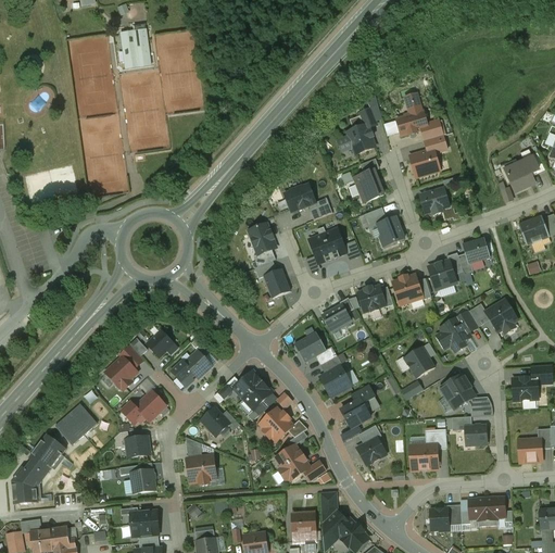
[(143,28),(133,29),(134,38),(123,39),(126,62),(148,59),(143,28)]
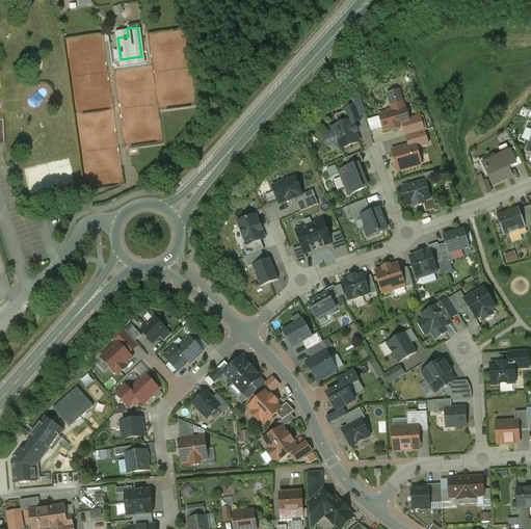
[(408,122),(404,106),(403,106),(401,100),(390,103),(392,107),(386,109),(387,110),(379,113),(383,129),(390,127),(391,128),(398,126),(398,125),(408,122)]
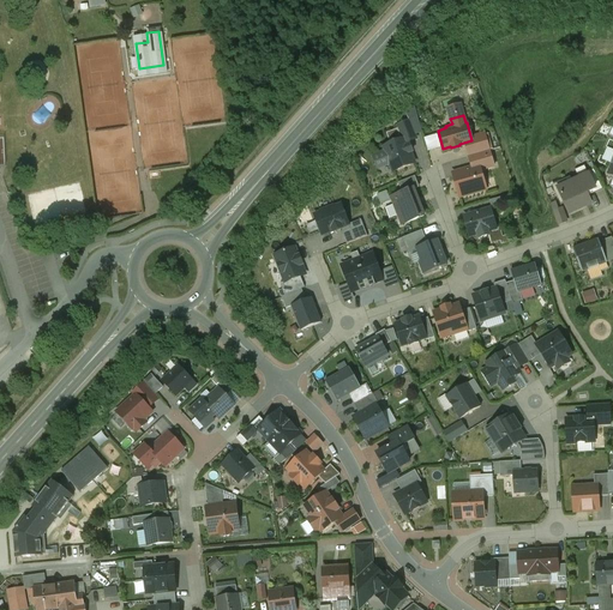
[(403,139),(383,148),(392,171),(413,164),(403,139)]
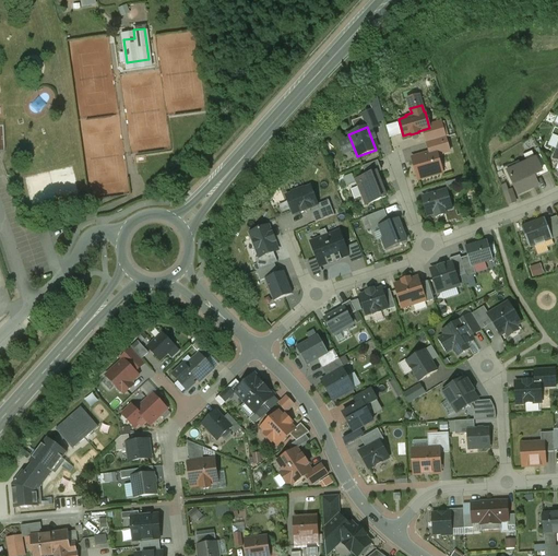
[(426,141),(429,151),(436,149),(437,153),(449,150),(444,135),(426,141)]
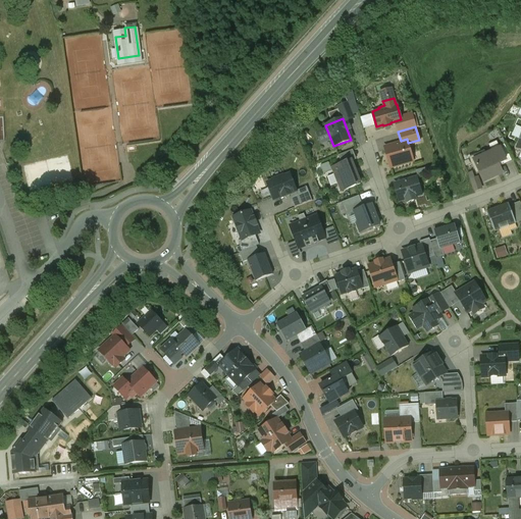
[(401,141),(383,146),(389,165),(413,159),(408,143),(407,139),(401,141)]
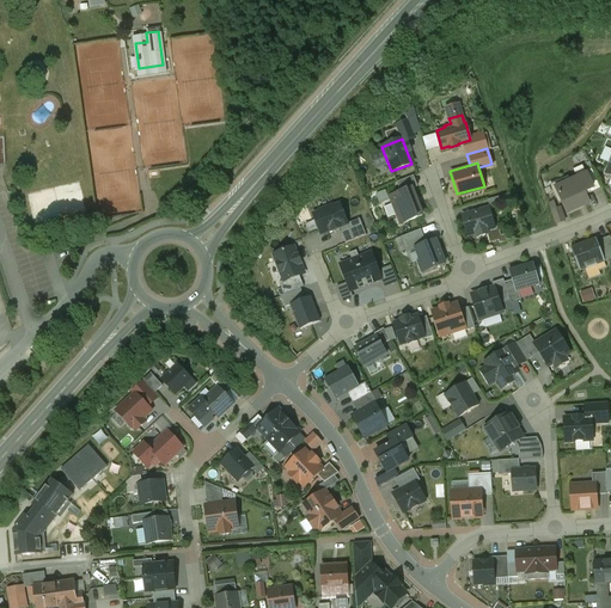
[(572,167),(576,176),(586,172),(592,186),(584,190),(585,194),(600,186),(591,166),(585,170),(581,163),(572,167)]
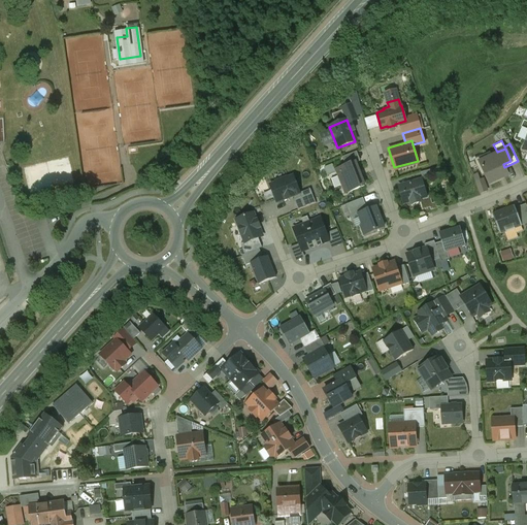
[(497,152),(479,160),(488,182),(507,172),(504,167),(503,164),(511,161),(505,149),(497,152)]
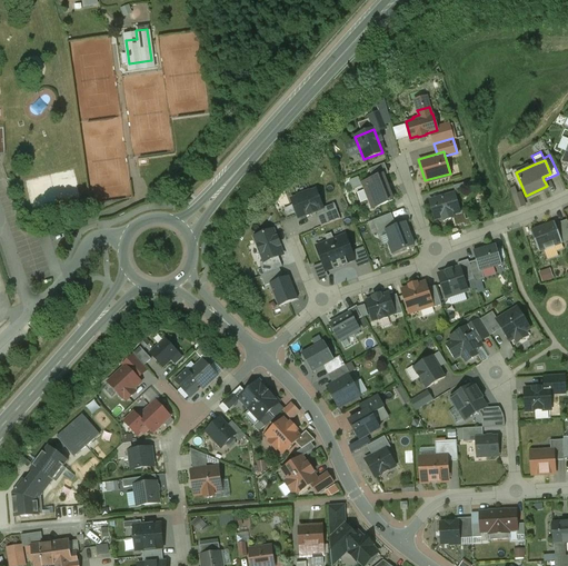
[(381,176),(362,184),(371,207),(390,199),(381,176)]
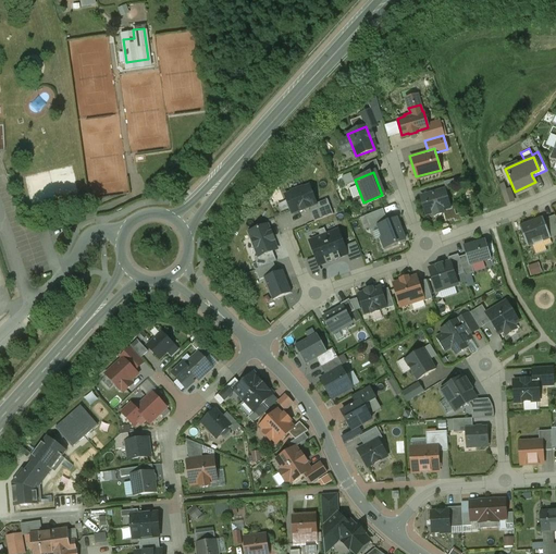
[(453,177),(442,181),(444,186),(454,184),(453,177)]
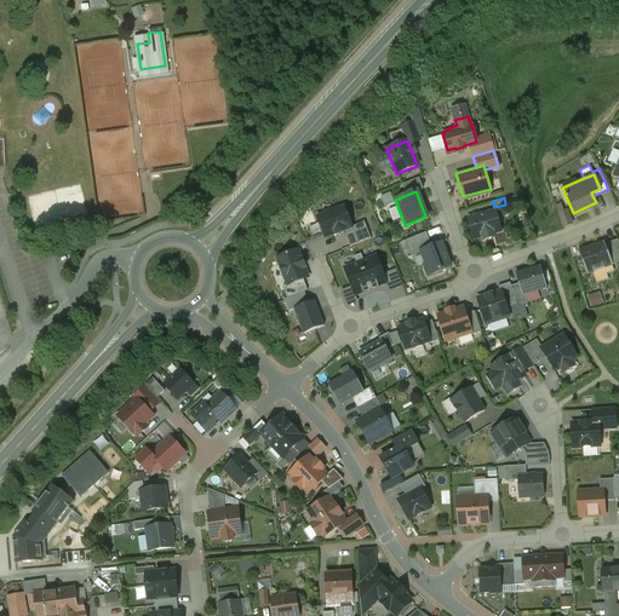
[(336,206),(324,211),(324,212),(316,214),(325,235),(337,230),(336,229),(343,226),(344,228),(351,225),(343,203),(336,207),(336,206)]
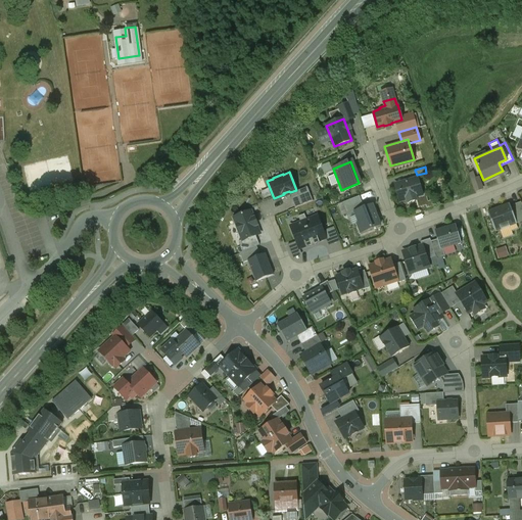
[(416,176),(395,182),(400,198),(407,197),(408,200),(416,197),(415,195),(421,193),(416,176)]
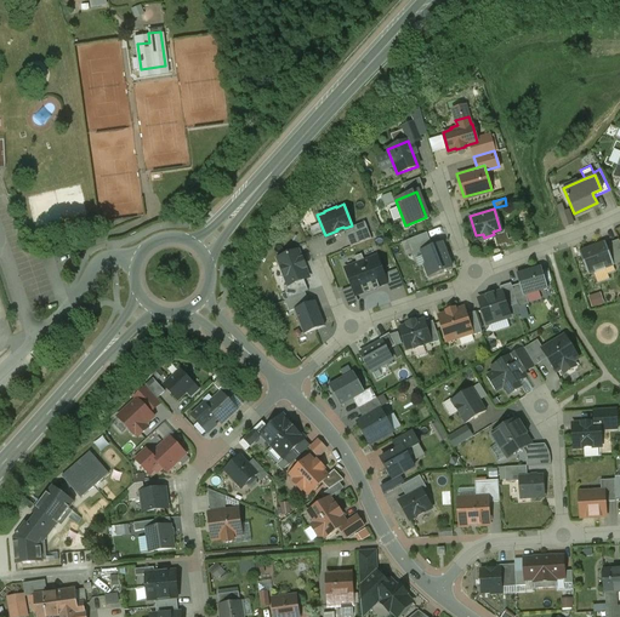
[(568,209),(559,211),(564,224),(573,222),(568,209)]
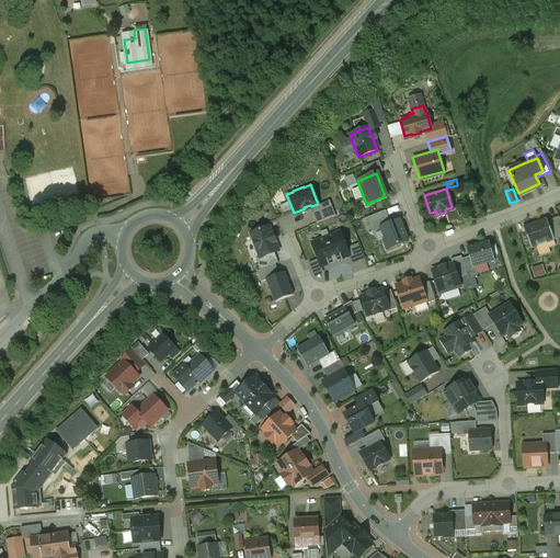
[(553,238),(559,235),(559,218),(558,215),(547,219),(553,238)]
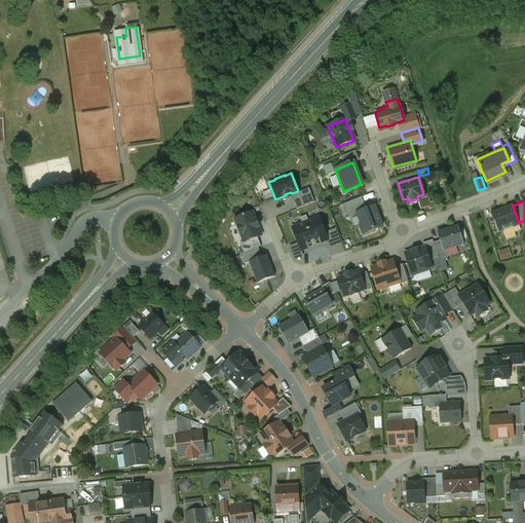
[(512,202),(489,211),(497,231),(519,223),(513,206),(512,202)]
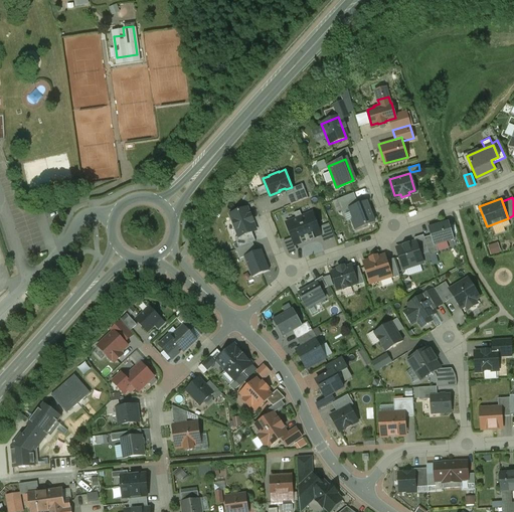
[(365,202),(348,208),(355,226),(371,220),(365,202)]
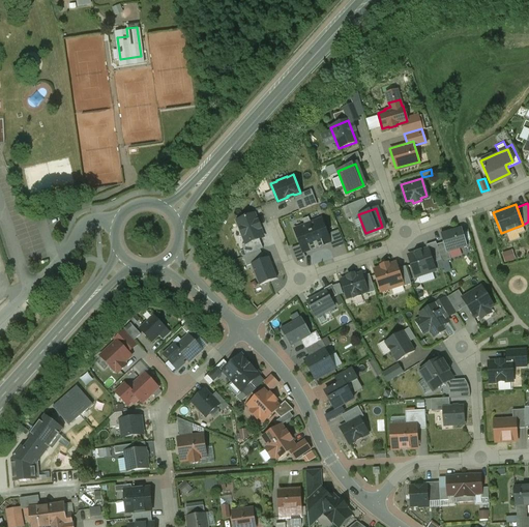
[(244,241),(263,234),(255,211),(236,218),(244,241)]
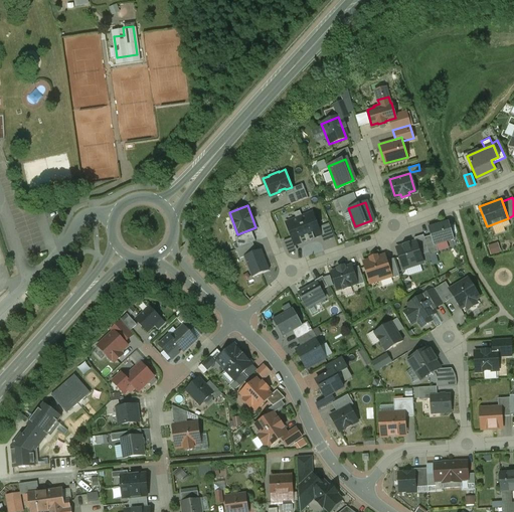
[(307,237),(320,232),(311,211),(299,216),(307,237)]
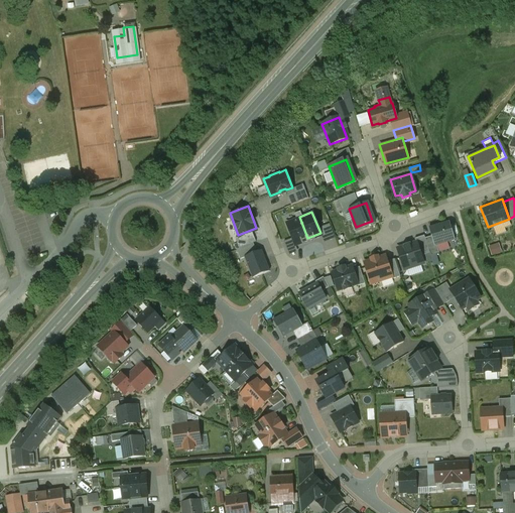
[(295,243),(307,238),(299,217),(286,221),(295,243)]
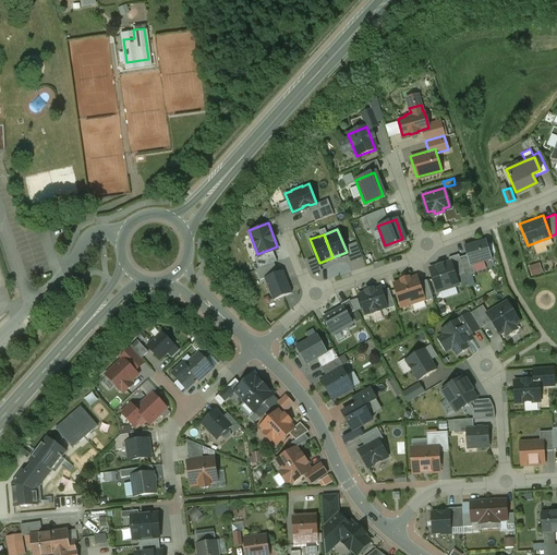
[(483,240),(467,245),(472,264),(488,258),(483,240)]
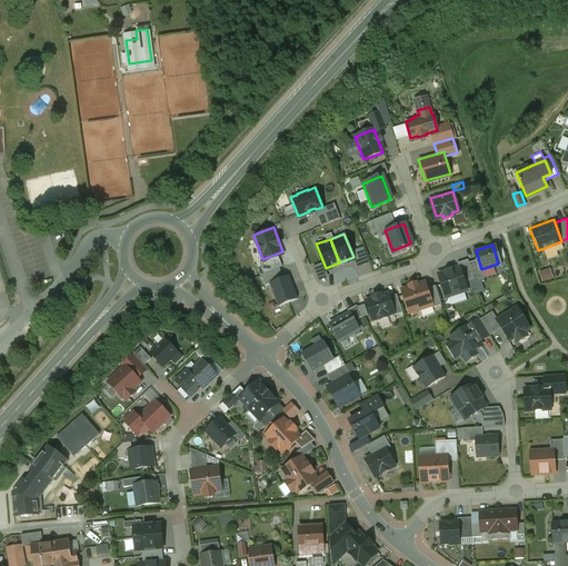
[(439,268),(446,294),(469,287),(461,261),(439,268)]
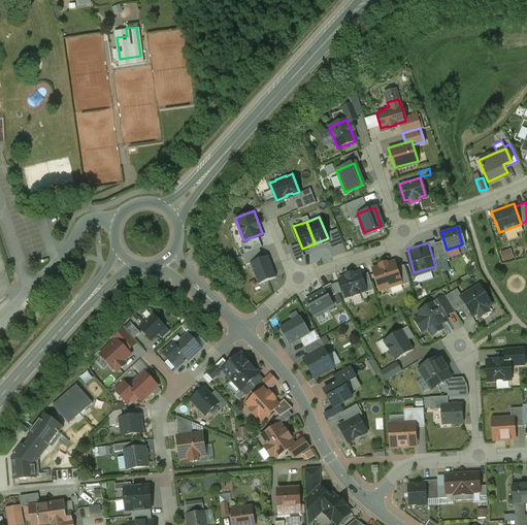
[(250,260),(258,281),(278,273),(270,252),(250,260)]
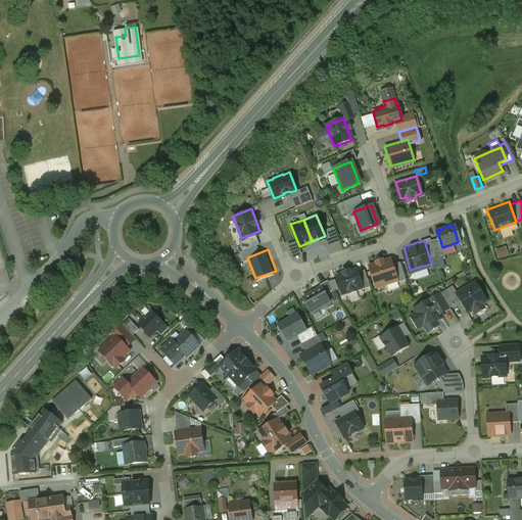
[(390,261),(371,266),(377,285),(395,279),(390,261)]
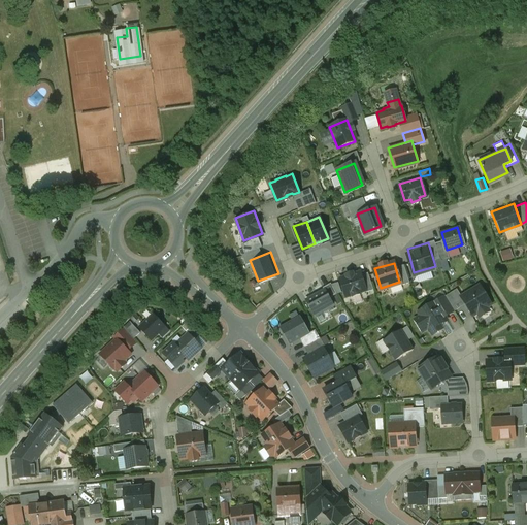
[(346,274),(338,277),(344,296),(352,293),(353,295),(359,293),(359,291),(365,289),(360,273),(359,270),(353,272),(352,271),(346,273),(346,274)]
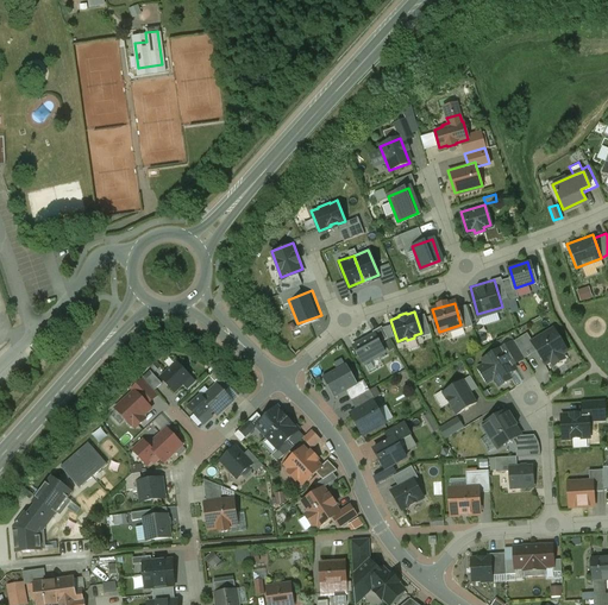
[(424,313),(415,315),(421,333),(421,335),(431,332),(424,313)]
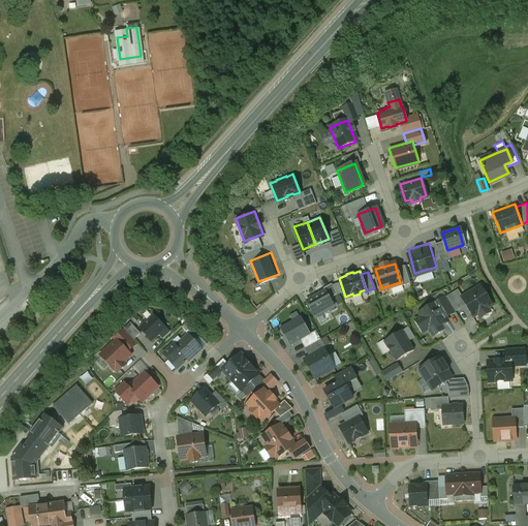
[(322,286),(324,289),(324,288),(330,297),(337,292),(336,291),(332,284),(331,282),(322,286)]
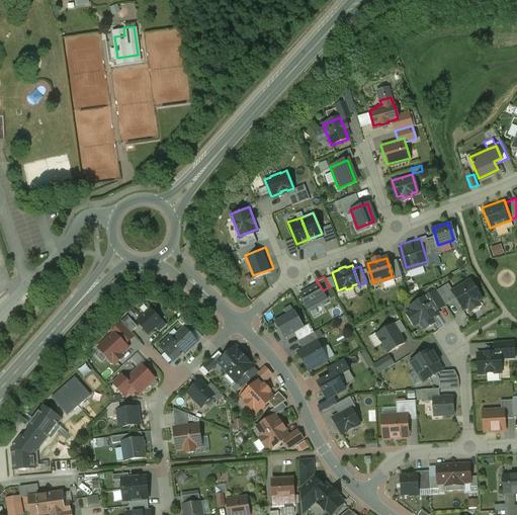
[(331,276),(325,278),(329,285),(334,283),(331,276)]
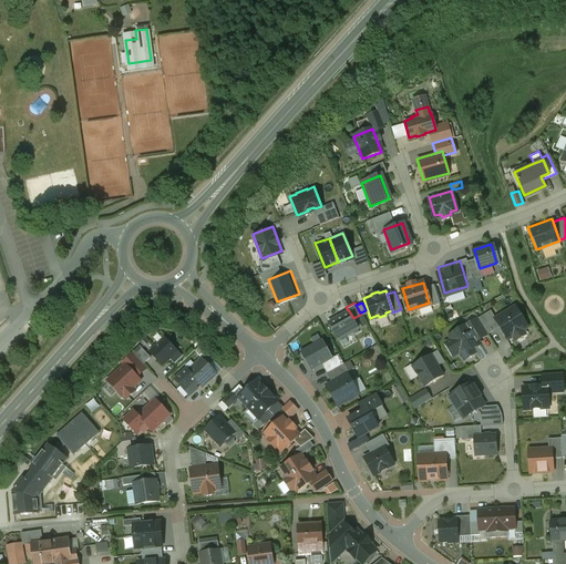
[(495,317),(494,317),(500,325),(506,337),(527,325),(515,305),(495,317)]
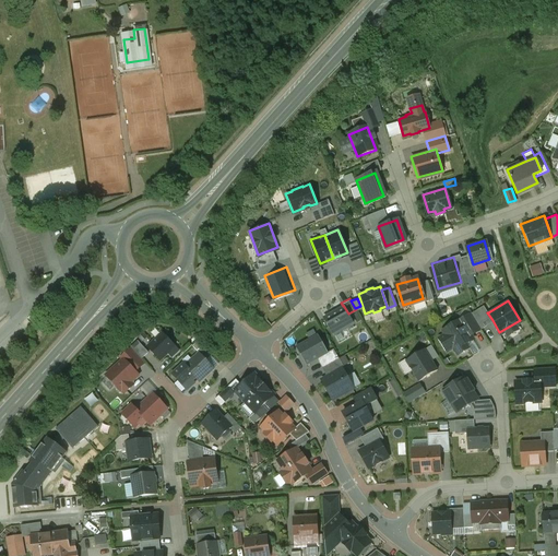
[(483,304),(471,311),(481,328),(493,320),(487,312),(488,312),(483,304)]
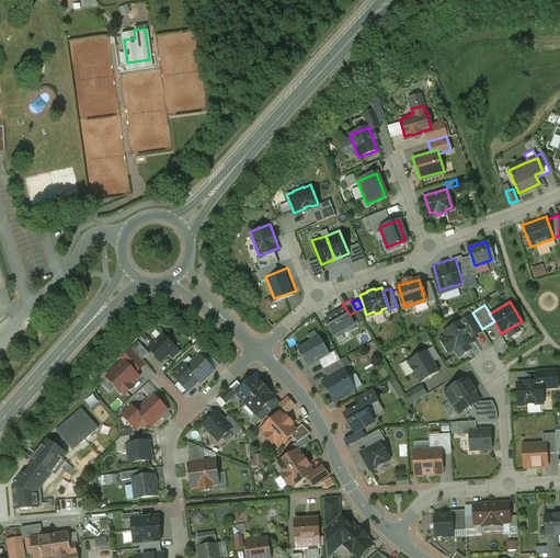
[(344,307),(324,317),(334,334),(354,323),(350,315),(344,306),(344,307)]
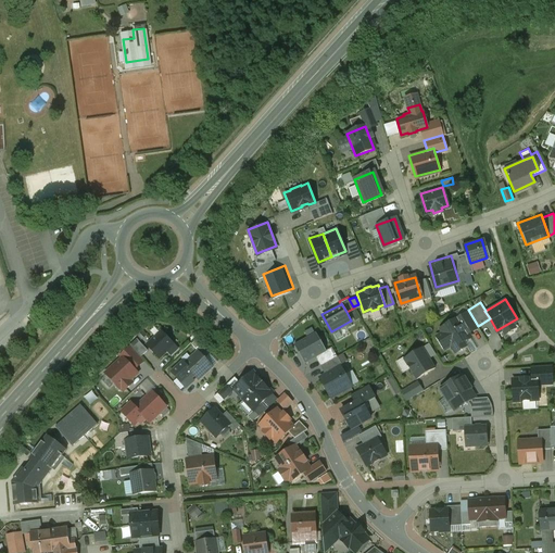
[(467,311),(457,316),(467,331),(477,326),(467,311)]
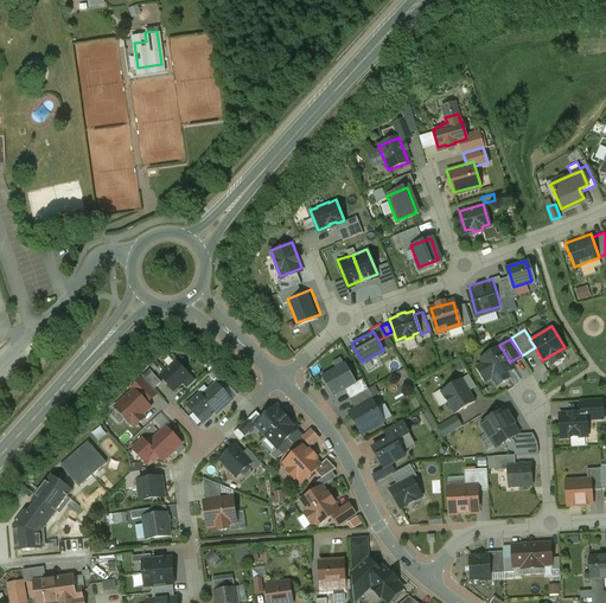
[(499,345),(479,357),(493,378),(496,383),(508,376),(504,371),(510,369),(511,363),(510,361),(499,345)]
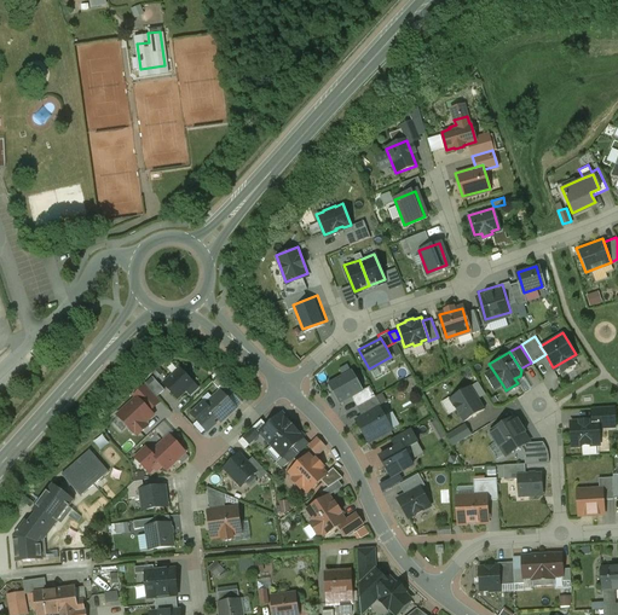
[(162,382),(177,396),(185,388),(189,393),(197,386),(179,366),(162,382)]
